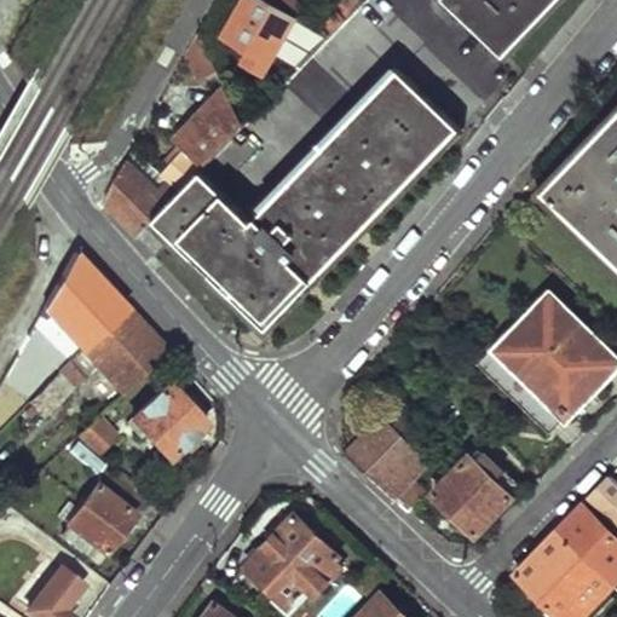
[(271,9),(257,0),(243,0),(224,36),(248,51),(243,61),(263,70),(293,22),(289,19),(271,9)]
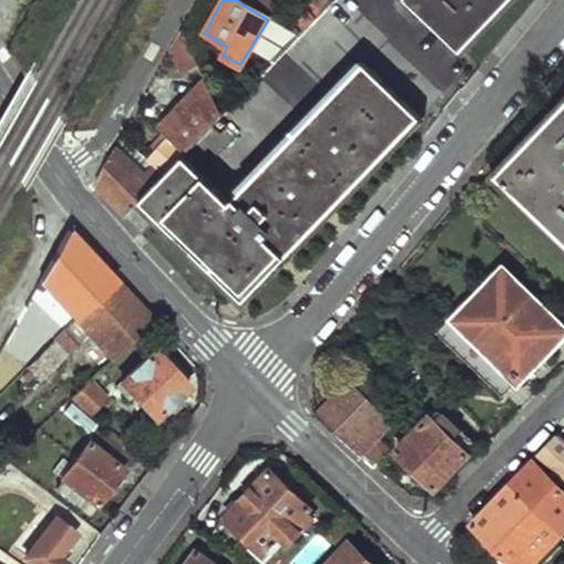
[(325,0),(319,0),(304,14),(311,21),(327,3),(325,0)]
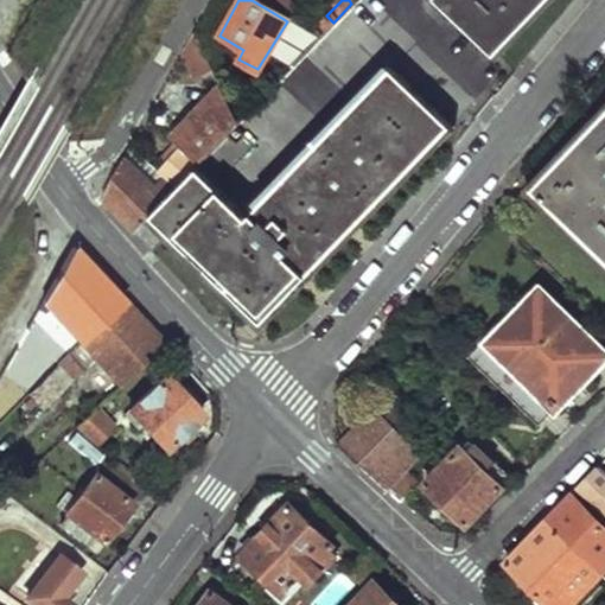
[(541,0),(433,0),(432,2),(490,57),(541,0)]
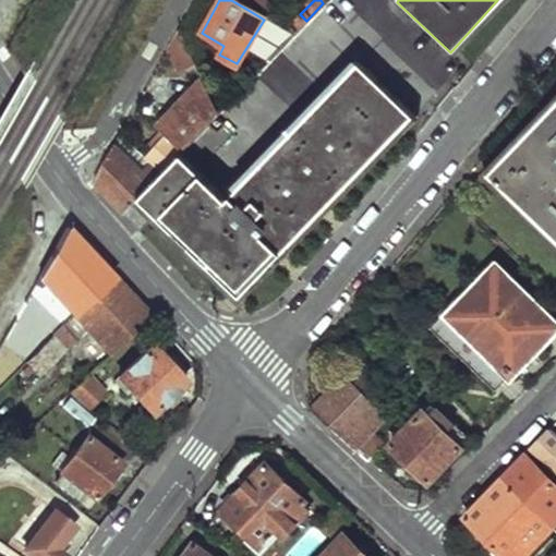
[(455,57),(506,0),(497,0),(450,52),(455,57)]
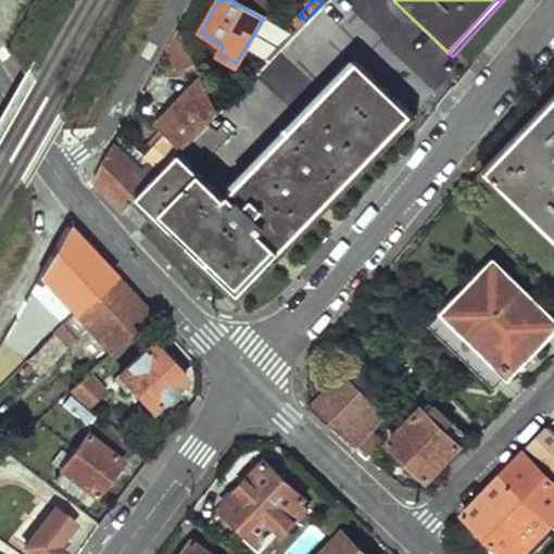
[(274,14),(266,9),(260,17),(263,20),(268,23),(274,14)]
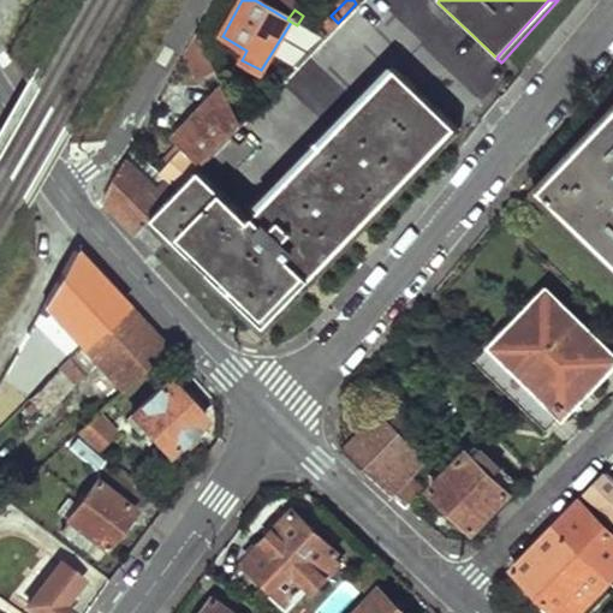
[(303,16),(297,25),(305,31),(320,41),(328,33),(303,16)]
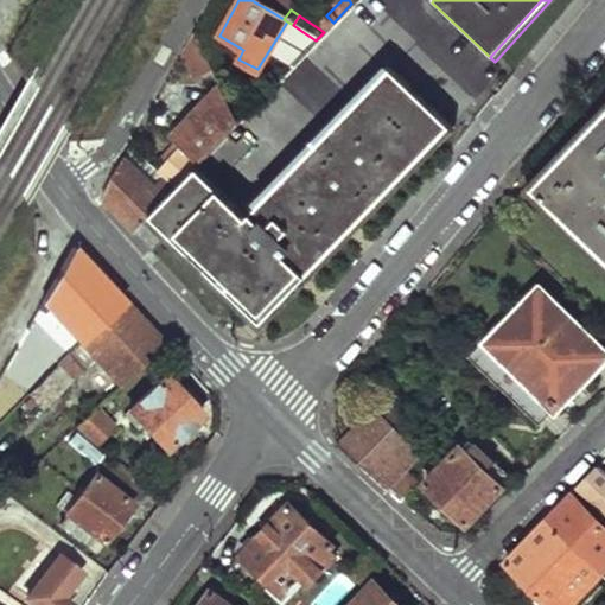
[(316,40),(301,31),(281,57),(293,64),(316,40)]
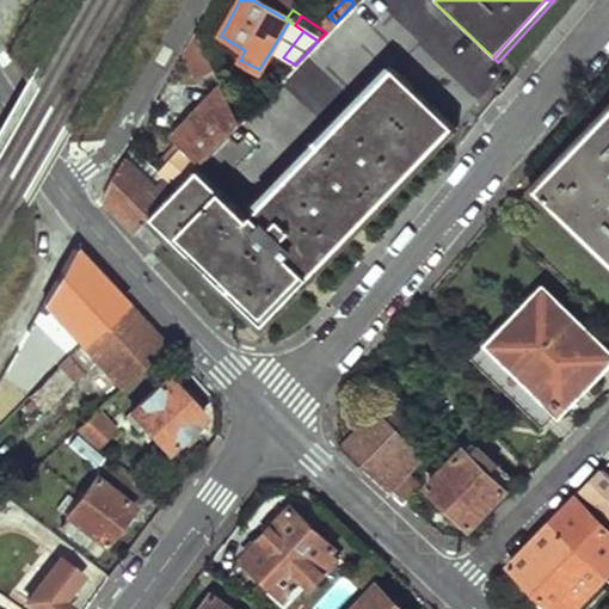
[(211,74),(194,35),(185,50),(198,79),(211,74)]
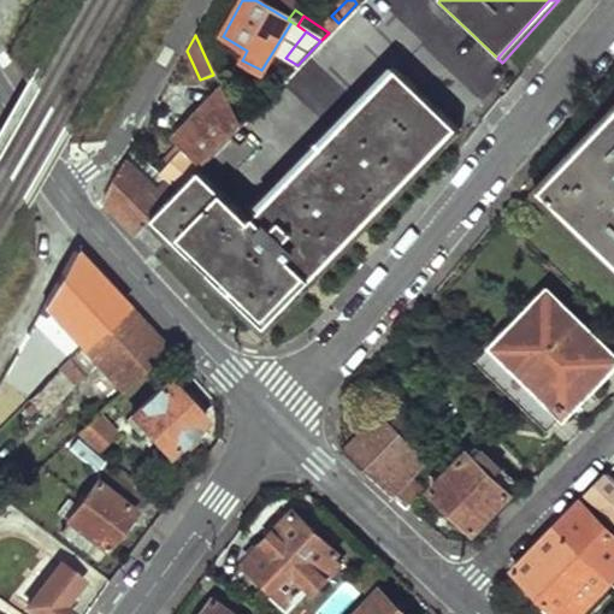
[(394,71),(388,65),(257,206),(263,212),(394,71)]
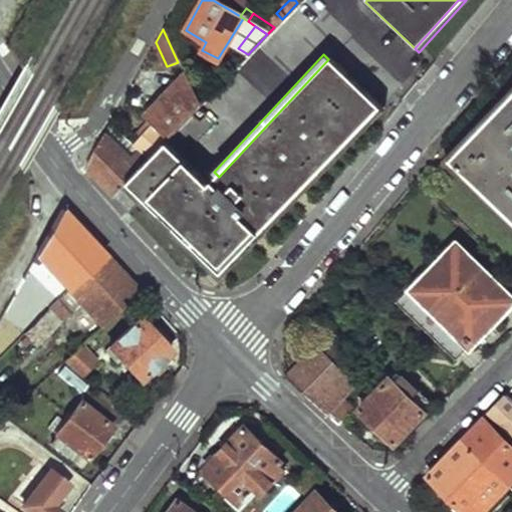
[(211,125),(195,109),(164,142),(126,181),(214,265),(220,271),(377,105),(328,59),(219,177),(212,184),(182,157),(211,125)]
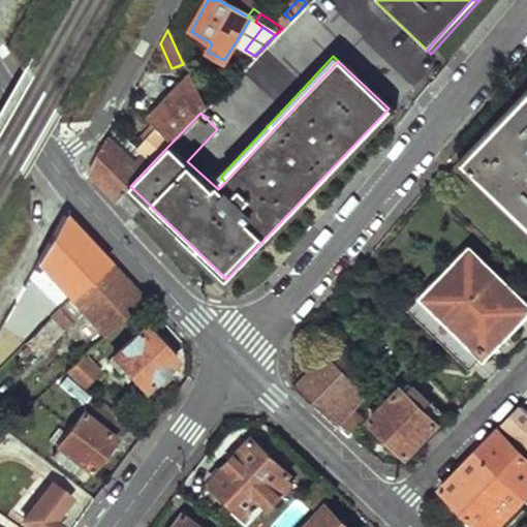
[(203,111),(190,81),(149,124),(156,131),(168,146),(200,113),(203,111)]
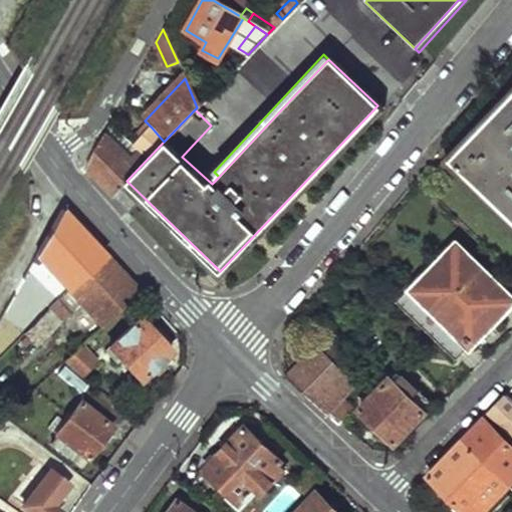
[(511,94),(448,161),(511,223),(511,94)]
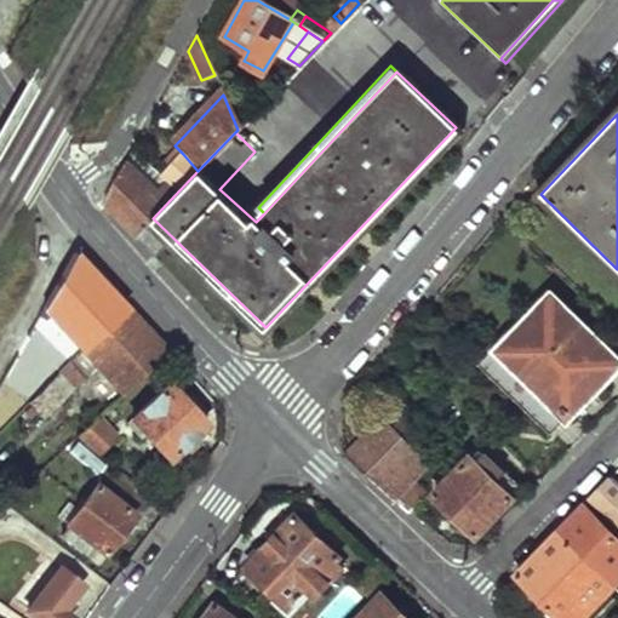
[(364,233),(459,132),(456,127),(265,327),(258,320),(153,218),(148,223),(251,322),(265,336),(303,297),(315,284),(352,246),(364,233)]
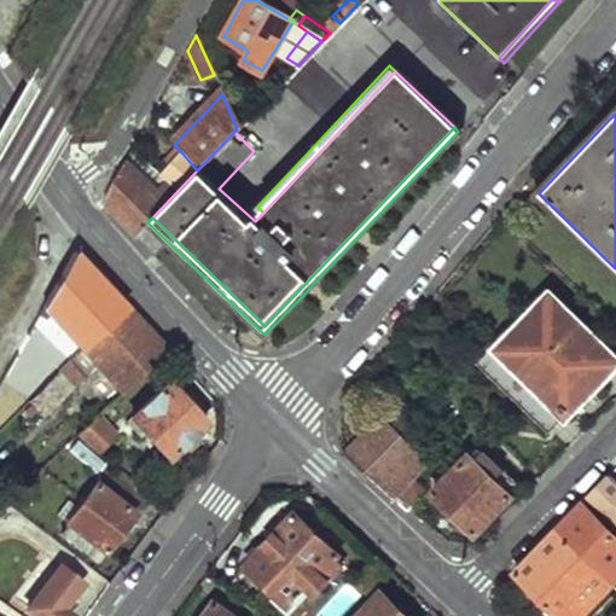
[(197,170),(182,154),(154,181),(160,189),(155,195),(125,160),(100,203),(133,237),(147,222),(152,218),(197,170)]
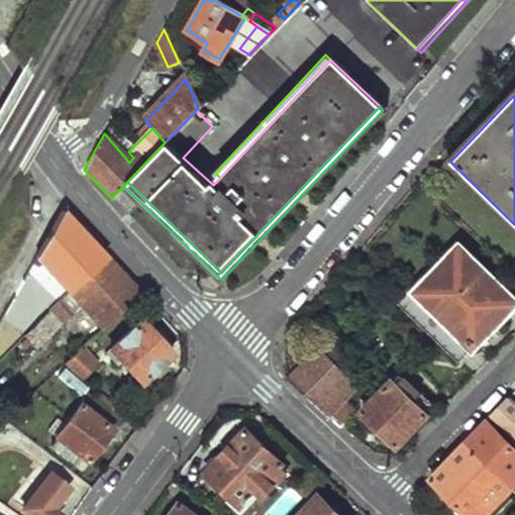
[(105,261),(61,214),(35,260),(59,284),(69,295),(70,296),(105,261)]
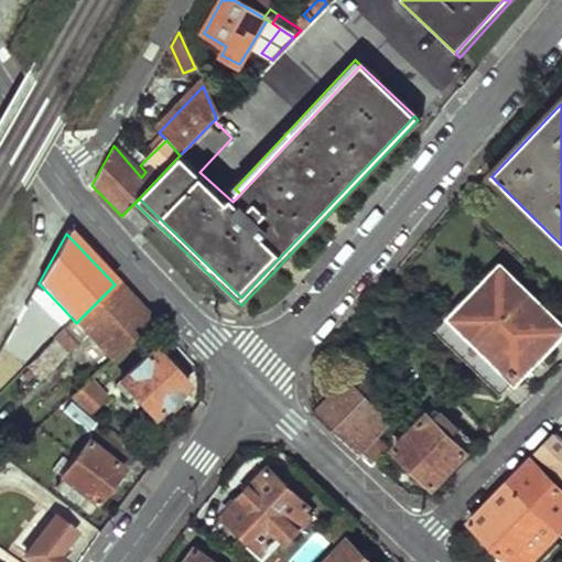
[(558,325),(501,270),(438,335),(499,395),(520,374),(535,359),(529,355),(558,325)]
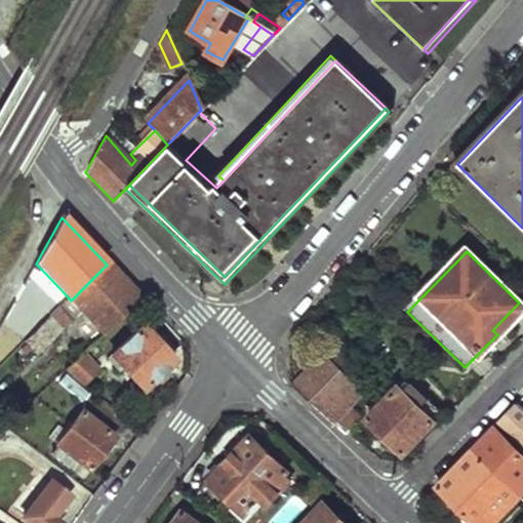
[(139,299),(107,265),(71,300),(51,320),(62,330),(70,322),(69,321),(80,311),(103,335),(139,299)]
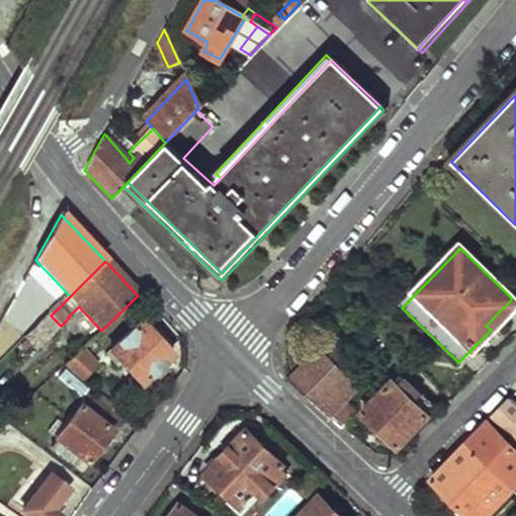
[(69,295),(59,284),(48,295),(58,307),(69,295)]
